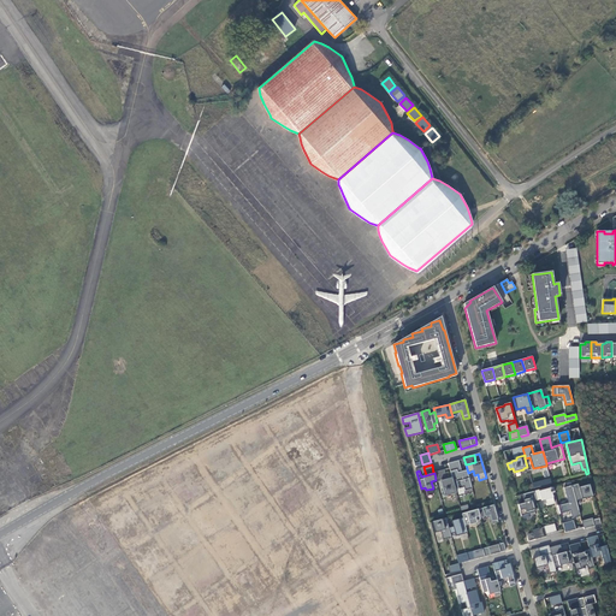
[(436,480),(445,478),(443,471),(433,473),(434,473),(436,480)]
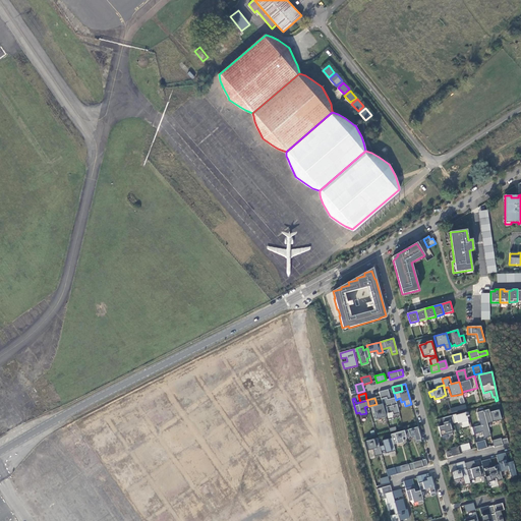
[(386,417),(383,404),(372,406),(377,419),(386,417)]
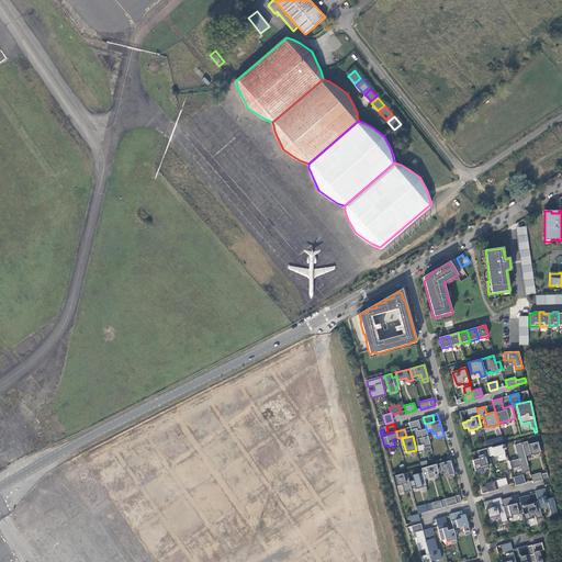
[(526,457),(540,452),(538,442),(528,445),(527,441),(523,442),(526,457)]
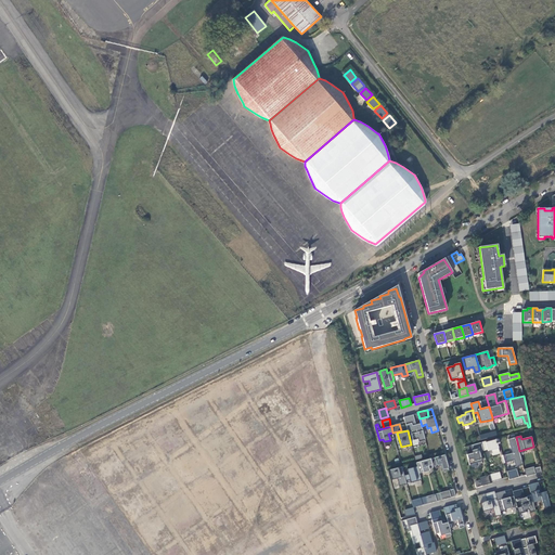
[(512,453),(503,455),(504,463),(514,460),(516,466),(523,465),(519,451),(516,437),(508,439),(512,453)]
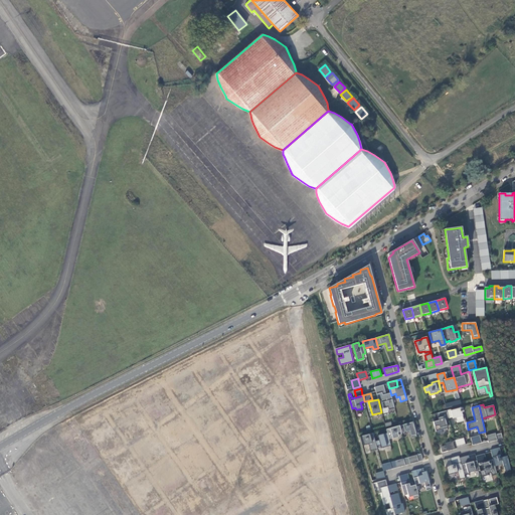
[(450,409),(447,410),(449,418),(453,417),(453,418),(457,417),(458,422),(464,420),(462,412),(464,411),(463,407),(451,410),(450,409)]
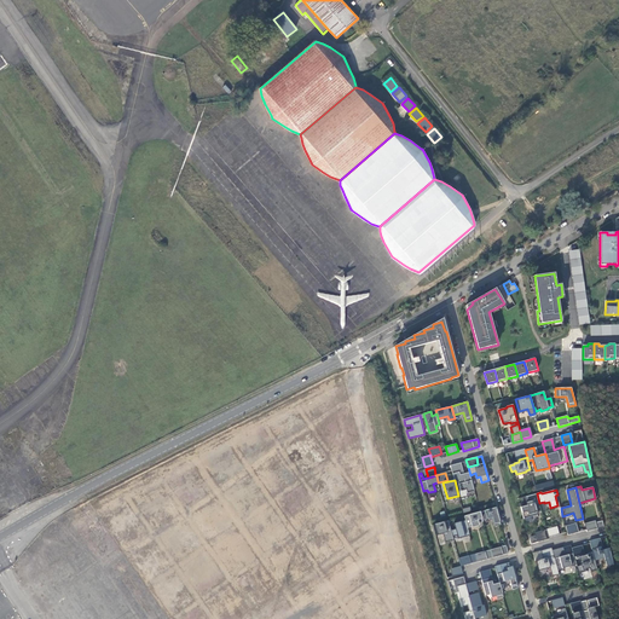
[(524,519),(538,515),(534,504),(539,503),(537,493),(525,497),(527,505),(521,507),(524,519)]
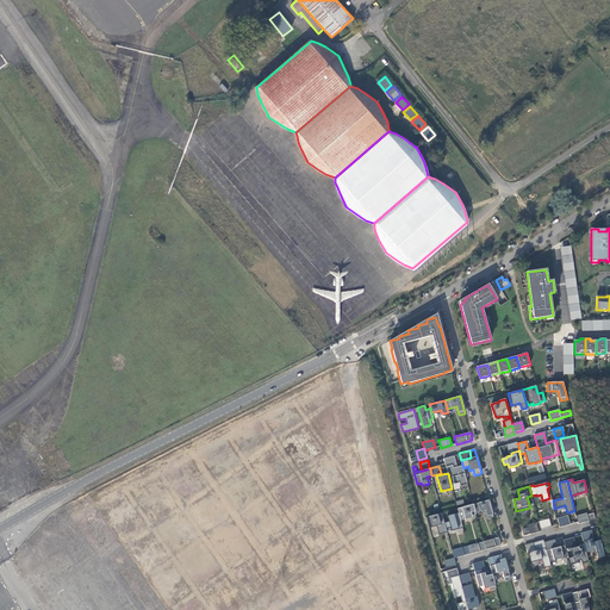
[(473,504),(475,512),(485,510),(487,518),(493,517),(489,500),(473,504)]
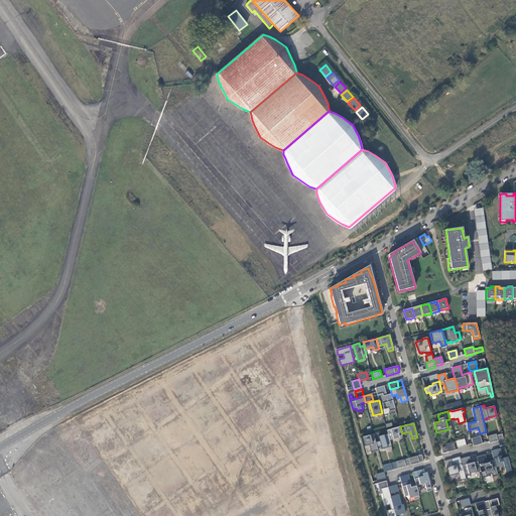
[(374,433),(362,437),(363,441),(366,441),(367,445),(369,444),(371,453),(378,450),(377,447),(376,442),(374,433)]
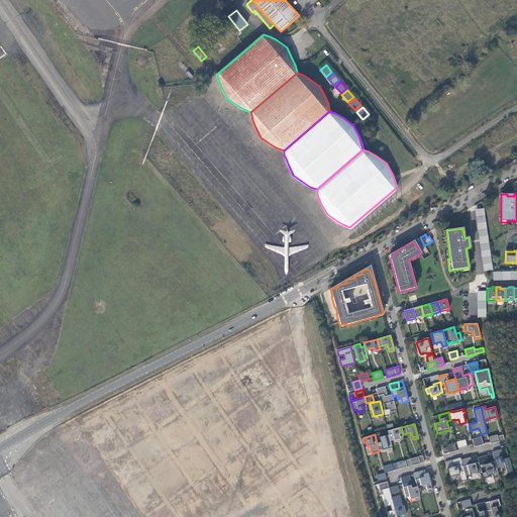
[(382,447),(383,450),(392,447),(389,434),(379,437),(380,442),(377,443),(378,448),(382,447)]
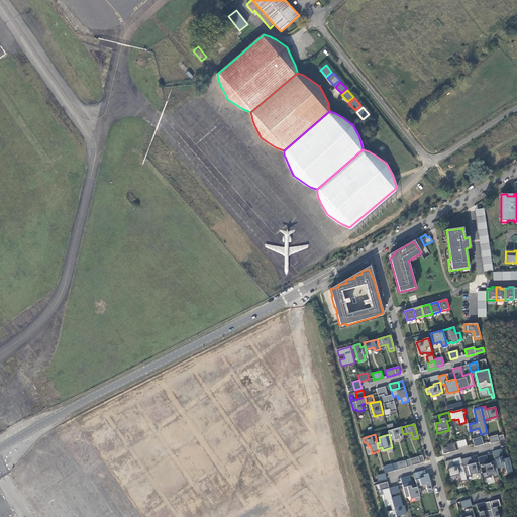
[(497,434),(489,437),(490,443),(505,440),(503,434),(498,436),(497,434)]
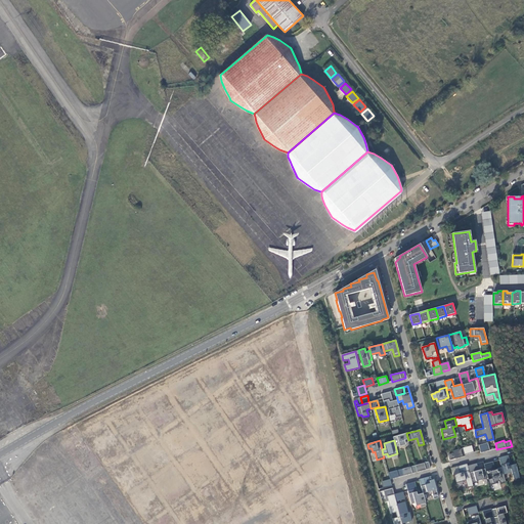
[(486,444),(479,446),(481,452),(488,450),(486,444)]
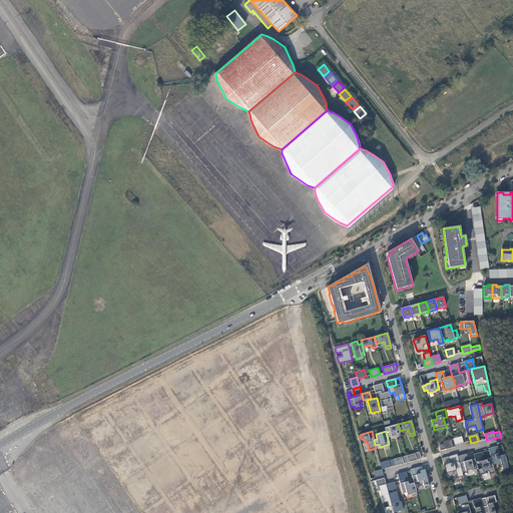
[(460,437),(453,439),(455,445),(462,443),(460,437)]
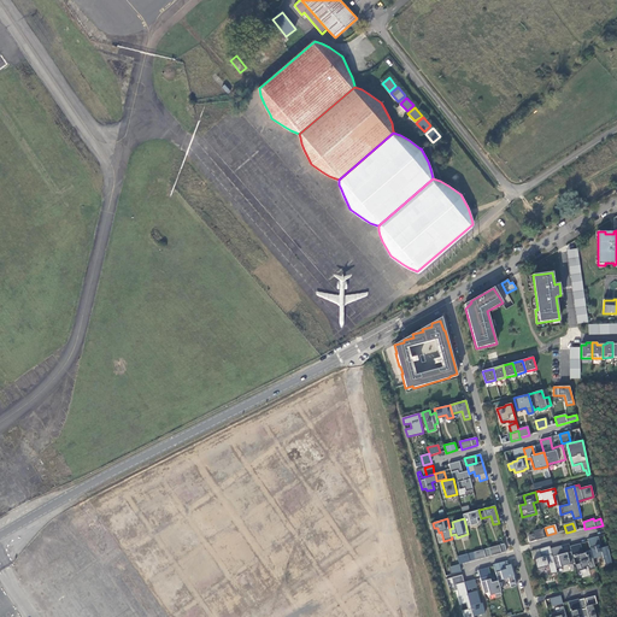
[(545,528),(536,530),(539,540),(547,538),(547,535),(545,528)]
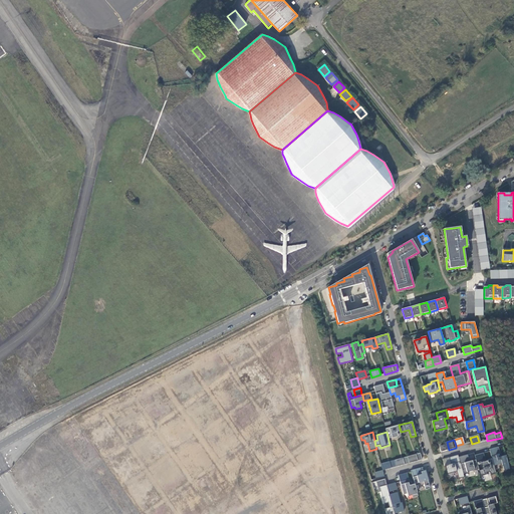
[(506,455),(500,457),(499,454),(498,454),(496,447),(490,449),(492,458),(494,465),(502,463),(504,471),(509,469),(506,455)]
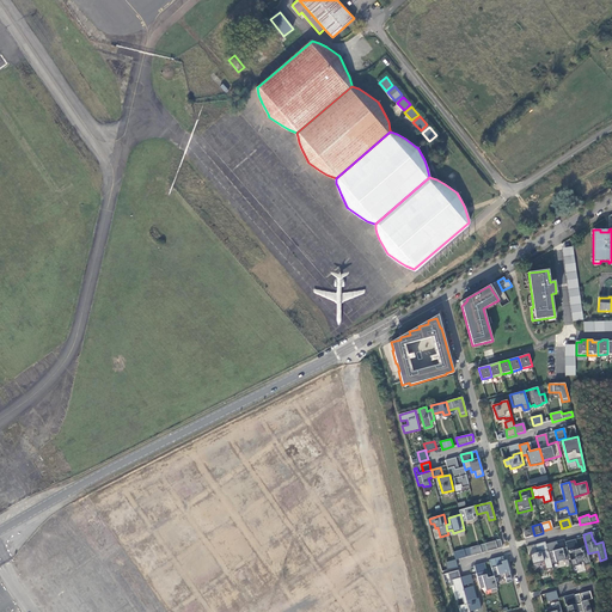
[(502,548),(501,539),(485,544),(487,551),(502,548)]
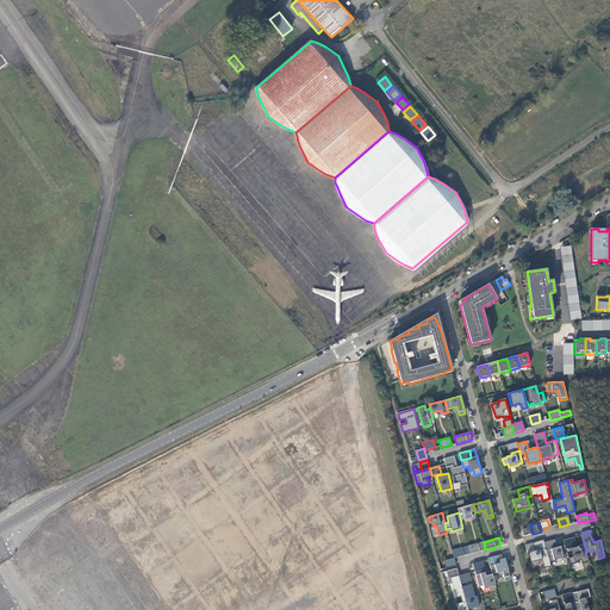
[(543,540),(533,542),(535,551),(528,553),(530,562),(542,560),(545,568),(551,566),(549,561),(545,542),(543,540)]
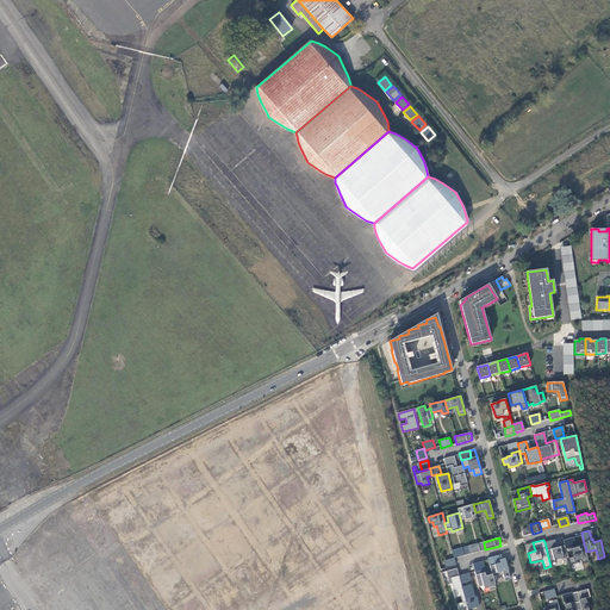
[(553,540),(545,542),(549,561),(568,556),(567,553),(566,548),(565,546),(556,547),(554,548),(553,540)]
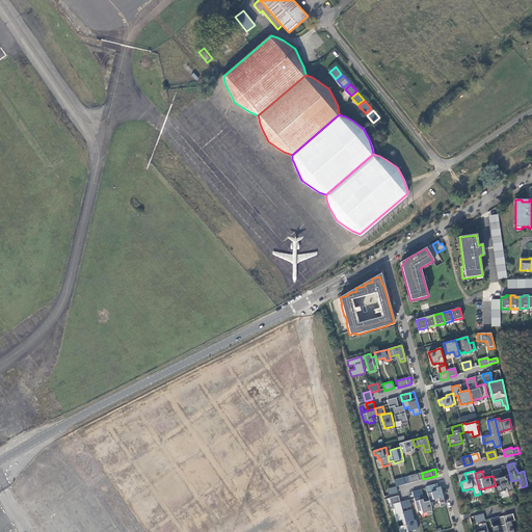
[(497,493),(503,490),(503,489),(507,488),(508,490),(513,489),(511,481),(509,474),(504,476),(504,477),(501,478),(501,477),(494,478),(495,482),(500,480),(501,485),(496,487),(497,493)]
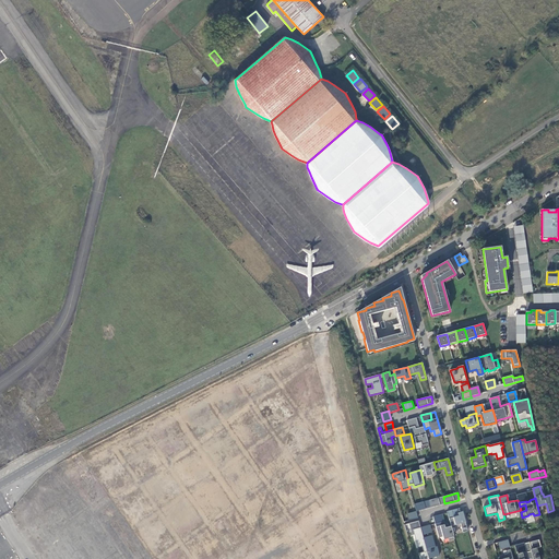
[(424,508),(423,502),(414,504),(416,511),(424,509),(424,508)]
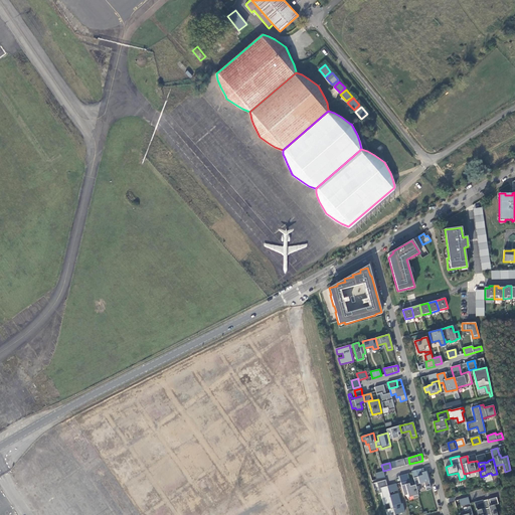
[(422,473),(421,469),(411,471),(413,478),(422,476),(421,473),(422,473)]
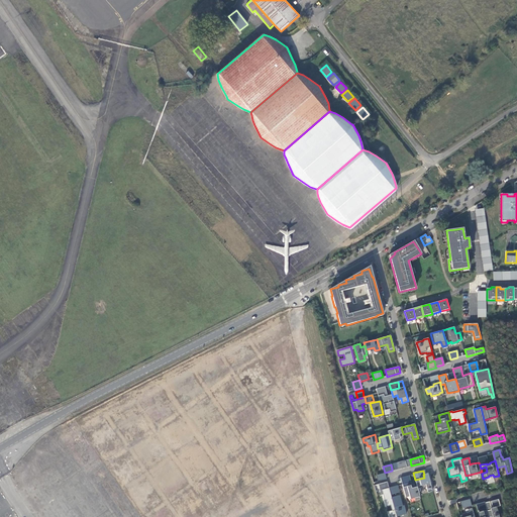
[(432,491),(428,474),(424,475),(423,475),(424,478),(415,480),(417,487),(426,484),(428,492),(432,491)]
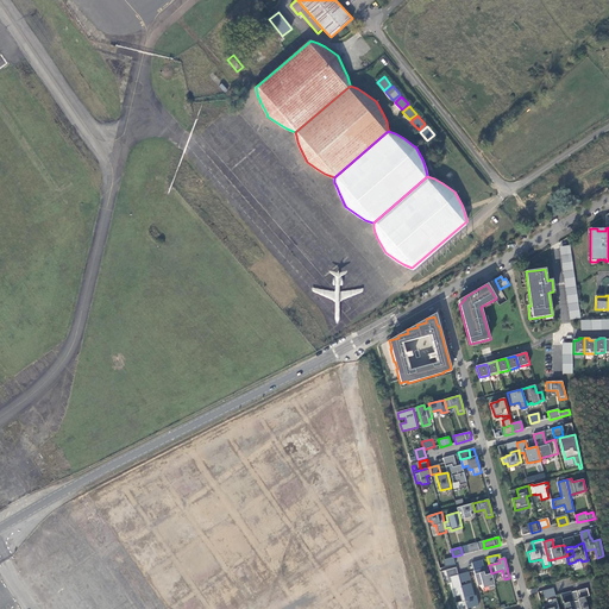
[(468,608),(456,567),(447,570),(449,571),(447,571),(454,597),(460,595),(462,601),(457,603),(458,608),(468,608)]
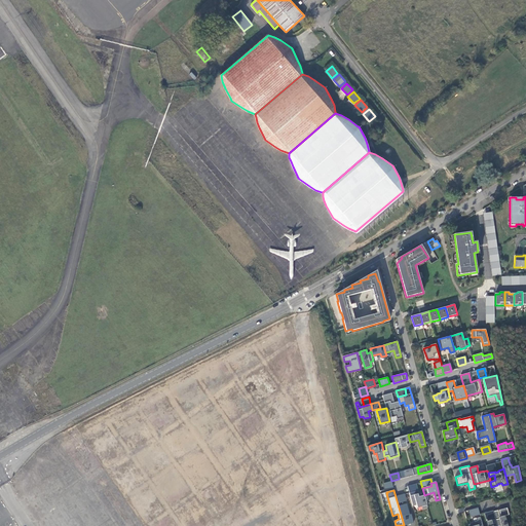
[(478,508),(471,510),(472,517),(480,515),(478,508)]
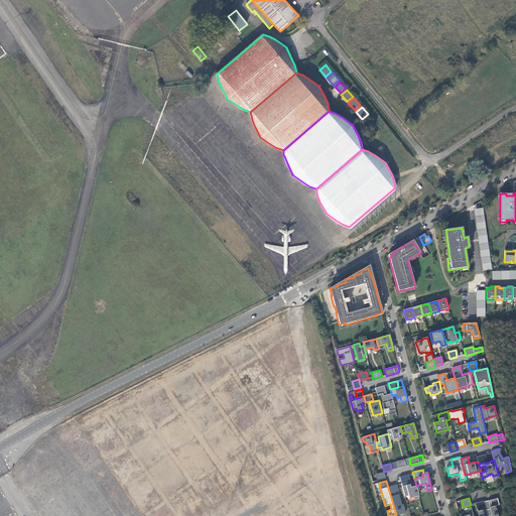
[(490,500),(492,507),(496,506),(499,505),(497,498),(490,500)]
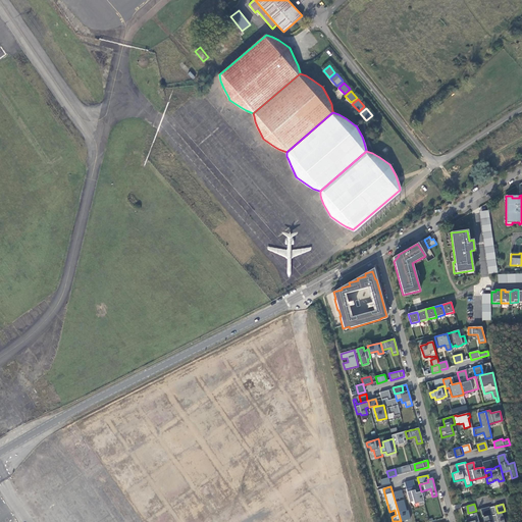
[(496,513),(496,514),(491,515),(493,521),(504,521),(502,512),(498,513),(497,513),(496,513)]
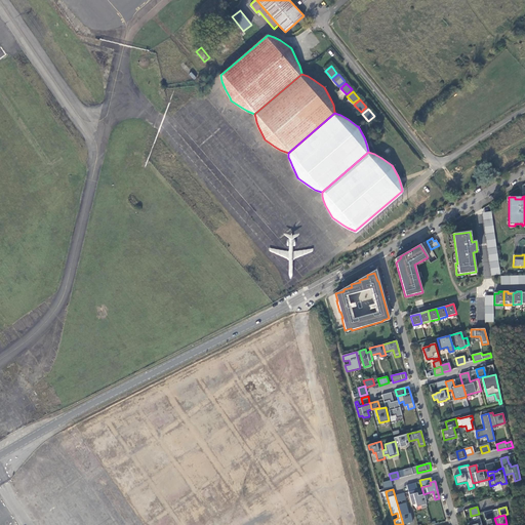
[(481,524),(480,516),(475,517),(477,521),(467,523),(467,524),(481,524)]
